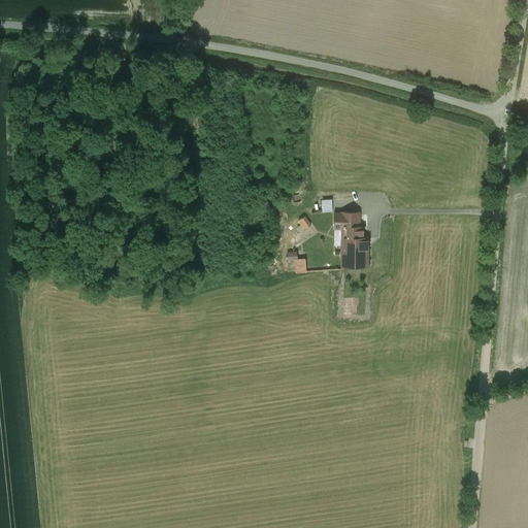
[(322,211),(332,211),(331,198),(321,199),(322,211)]
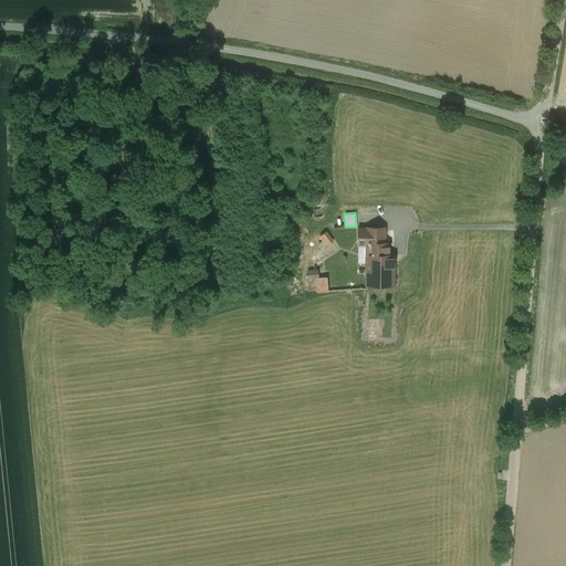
[(339,244),(327,228),(320,233),(331,250),(339,244)]
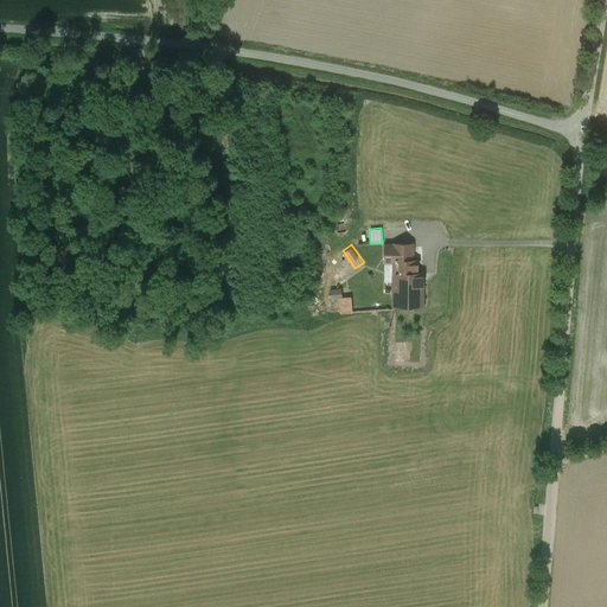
[(413,244),(394,244),(394,246),(394,260),(411,261),(413,244)]
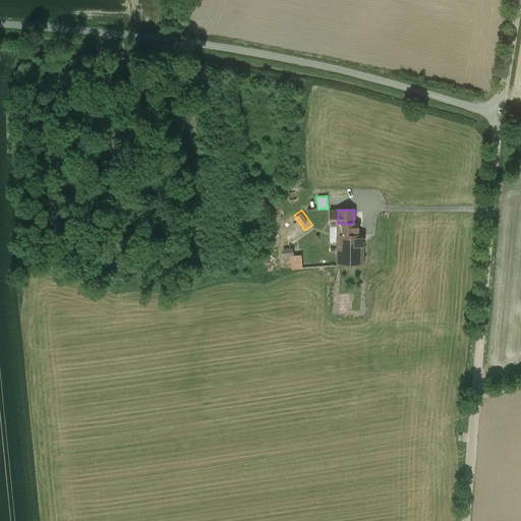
[(353,224),(338,223),(338,225),(338,262),(362,263),(362,235),(357,235),(357,224),(353,224)]
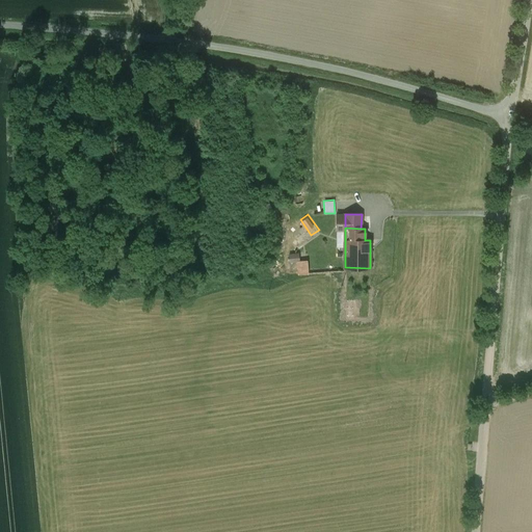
[(289,262),(299,261),(298,253),(289,254),(289,262)]
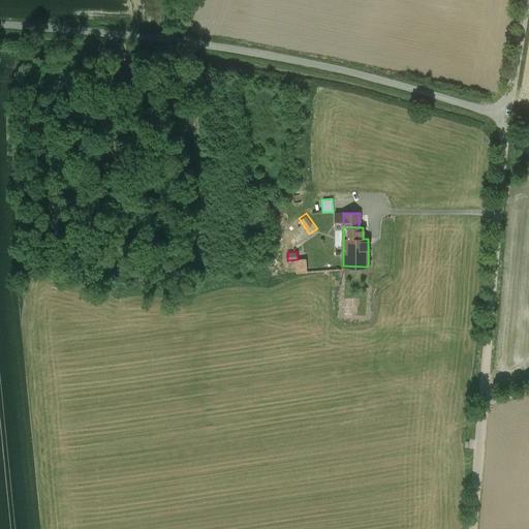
All buildings are outlined.
